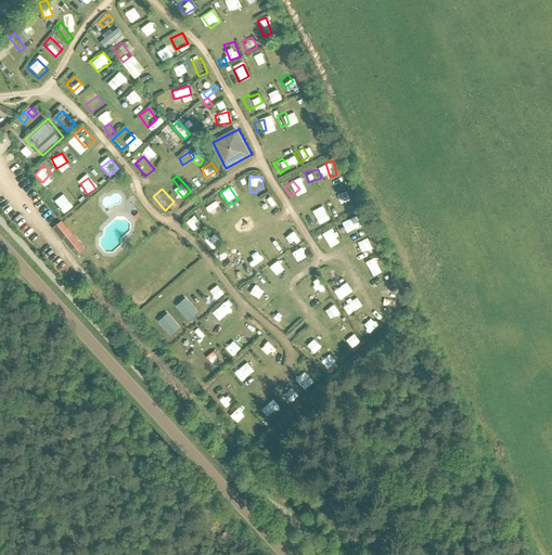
[(65,214),(74,206),(66,196),(58,204),(65,214)]
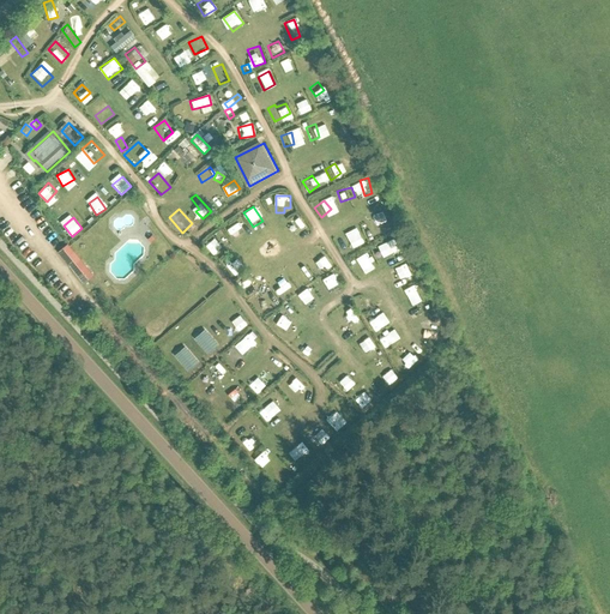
[(387,217),(379,222),(385,230),(392,226),(387,217)]
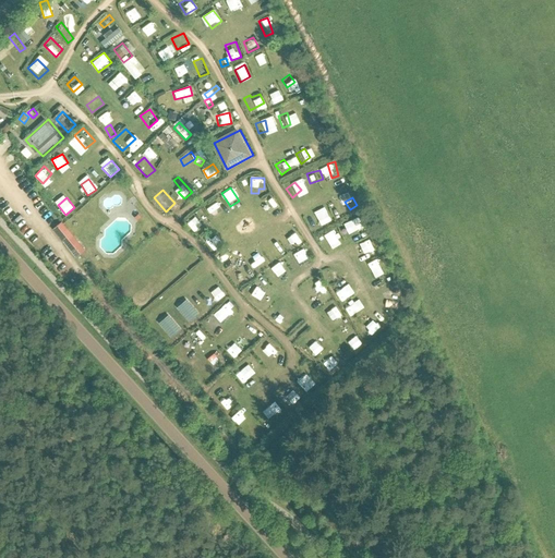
[(276,198),(264,208),(270,217),(282,207),(276,198)]
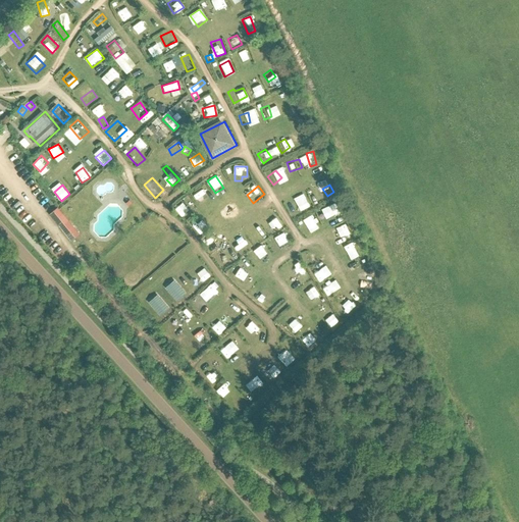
[(192,195),(199,203),(205,198),(198,190),(192,195)]
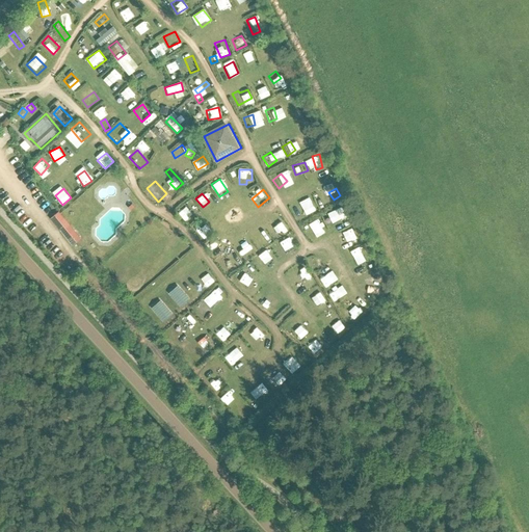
[(179,211),(187,217),(191,212),(183,206),(179,211)]
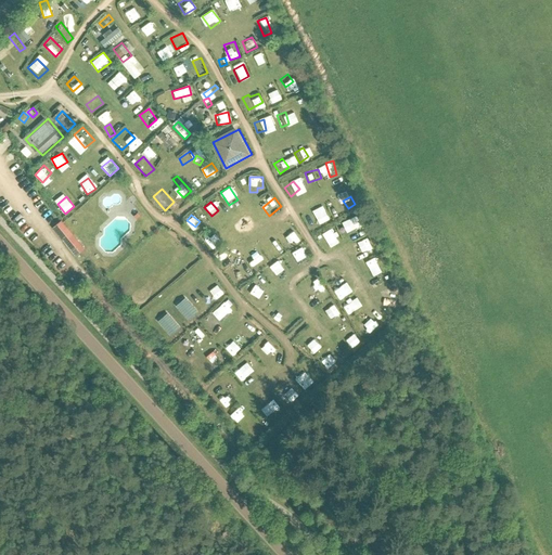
[(114,247),(131,226),(120,217),(103,239),(114,247)]
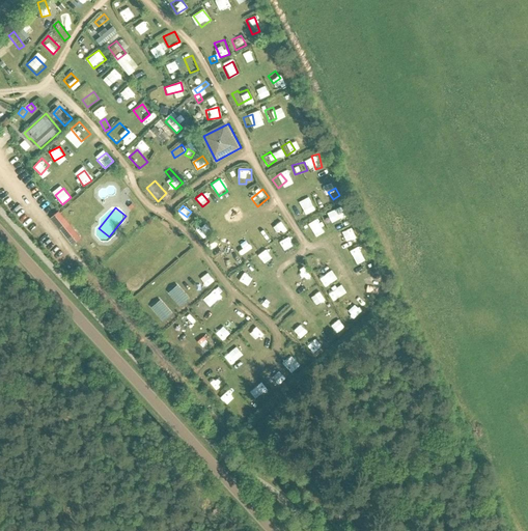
[(54,218),(75,245),(83,239),(62,212),(54,218)]
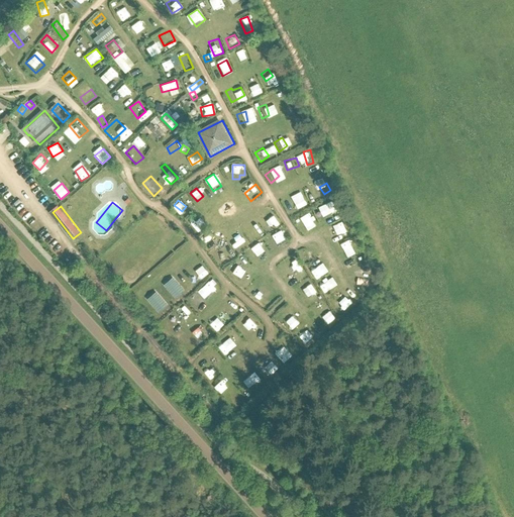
[(274,229),(282,223),(273,211),(265,217),(274,229)]
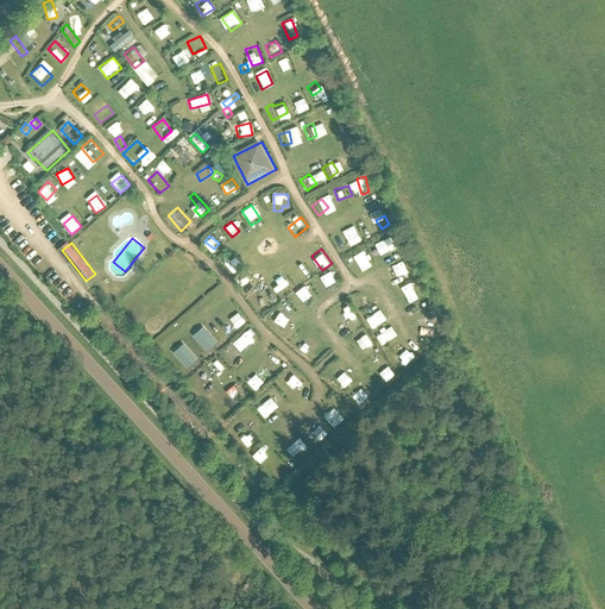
[(358,253),(363,264),(375,259),(370,249),(358,253)]
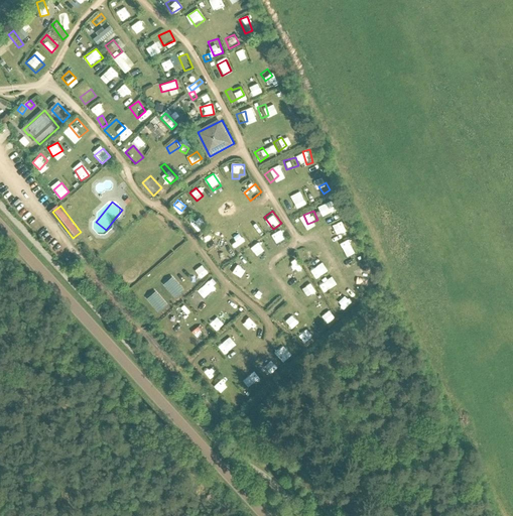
[(339,233),(346,230),(339,218),(332,221),(339,233)]
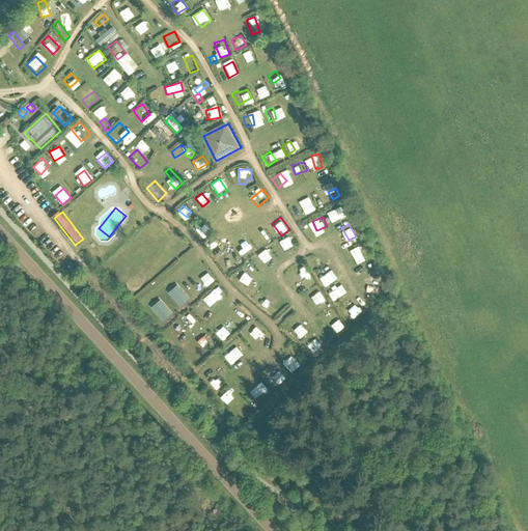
[(289,236),(282,242),(289,250),(296,245),(289,236)]
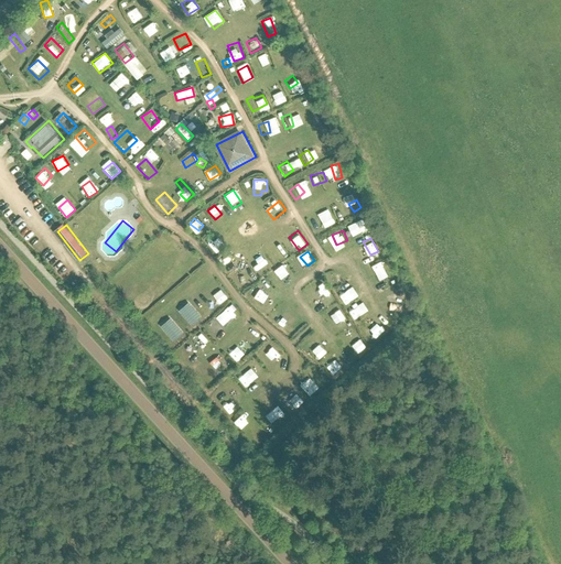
[(378,274),(389,270),(386,260),(374,263),(378,274)]
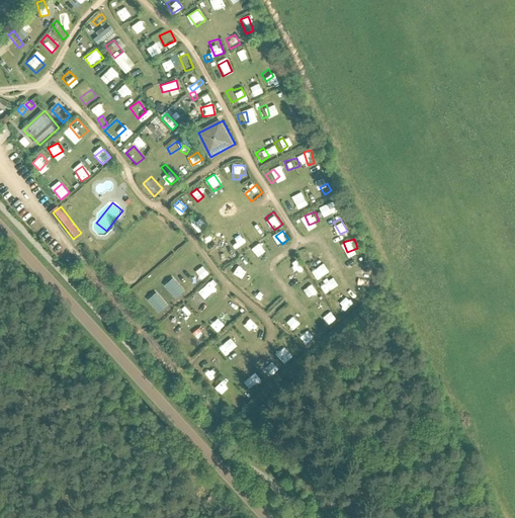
[(250,250),(259,263),(267,257),(258,245),(250,250)]
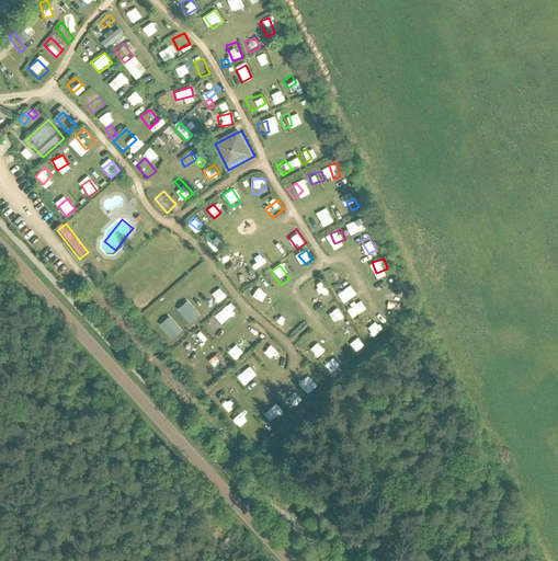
[(394,279),(384,281),(386,290),(396,288),(394,279)]
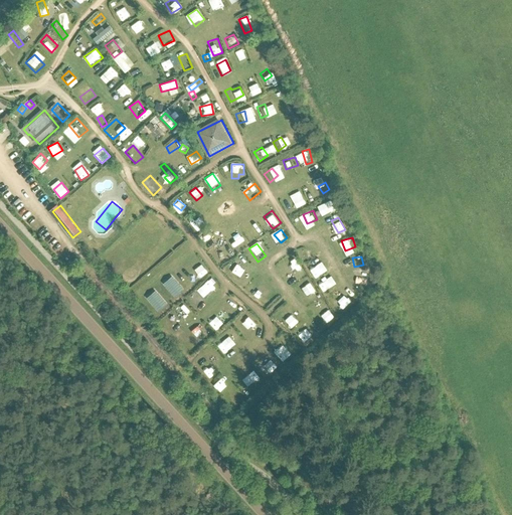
[(305,268),(293,275),(299,284),(311,277),(305,268)]
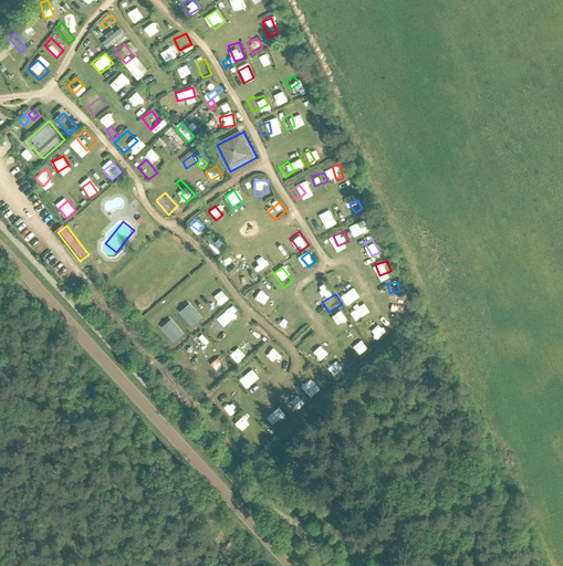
[(197,323),(205,317),(191,301),(184,307),(197,323)]
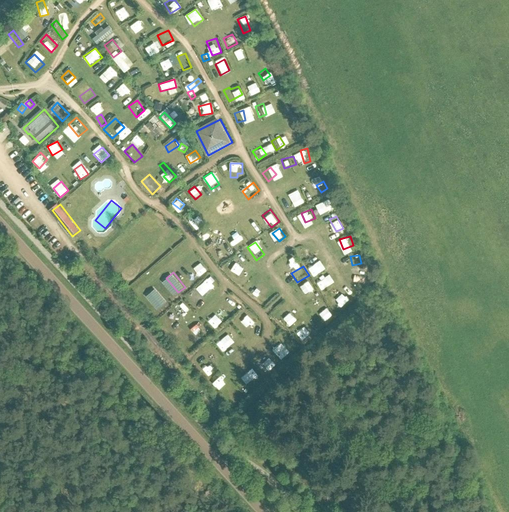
[(212,274),(203,280),(211,289),(219,283),(212,274)]
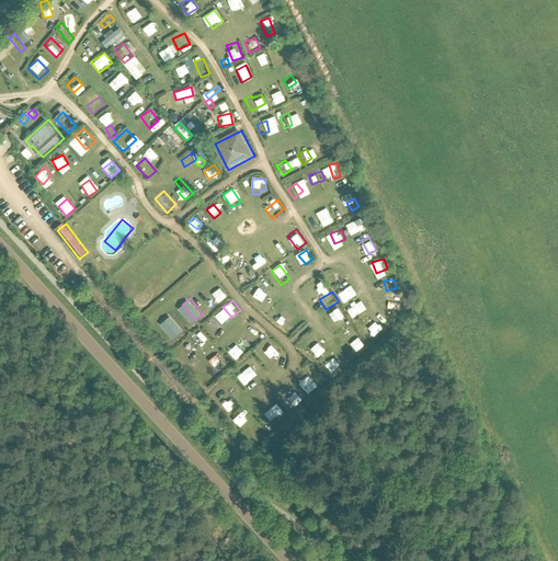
[(292,328),(302,315),(293,308),(283,321),(292,328)]
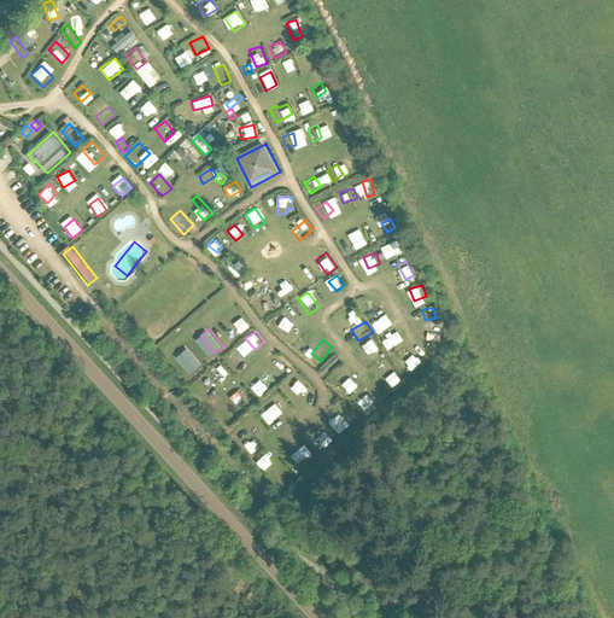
[(382,342),(375,344),(380,354),(386,351),(382,342)]
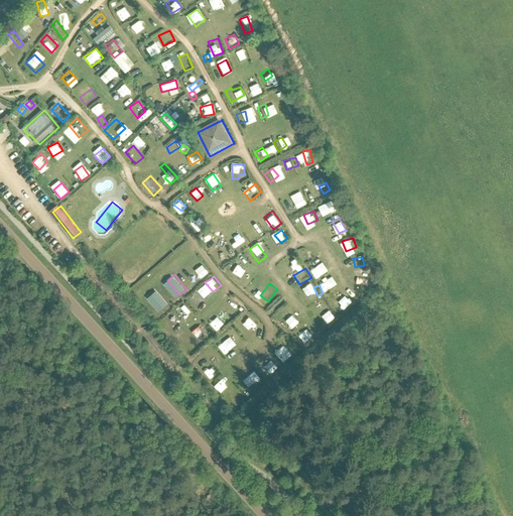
[(149,297),(162,311),(170,303),(157,289),(149,297)]
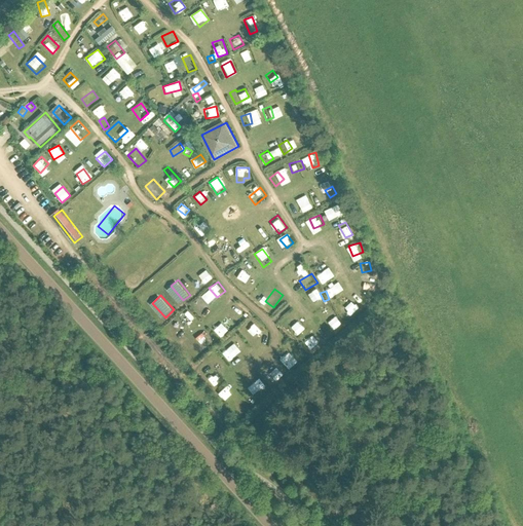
[(237,311),(244,320),(252,314),(247,305),(237,311)]
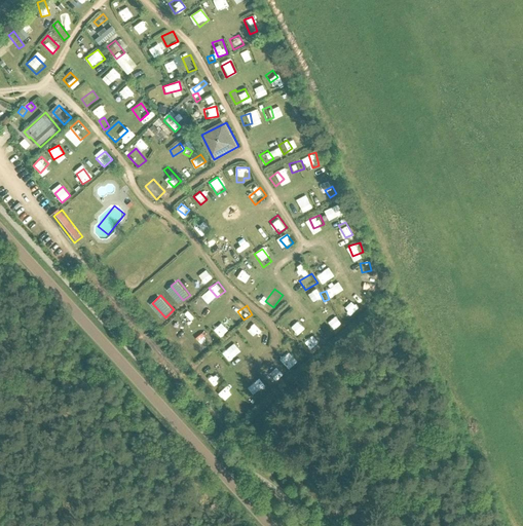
[(226,315),(219,326),(227,331),(233,322),(226,315)]
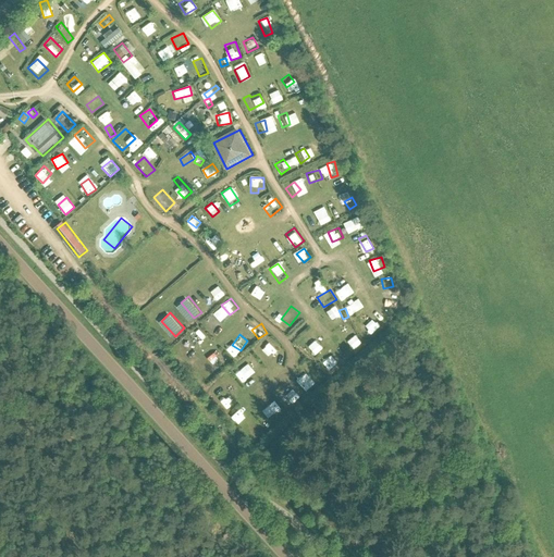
[(284,348),(278,341),(275,342),(271,336),(265,342),(275,356),(284,348)]
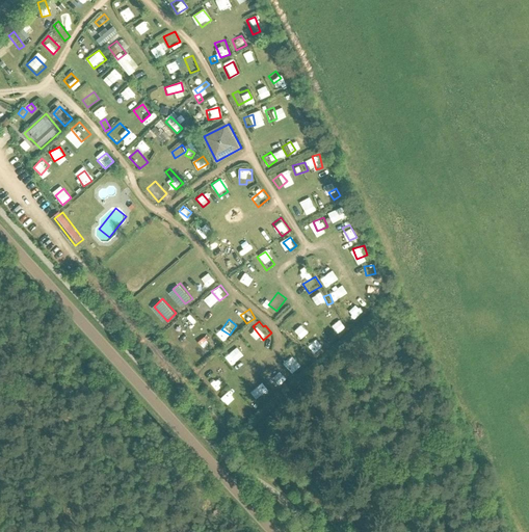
[(302,345),(295,351),(301,360),(309,352),(302,345)]
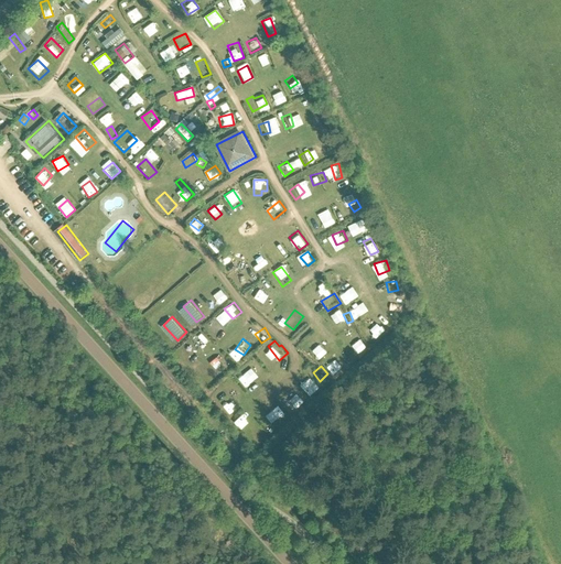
[(243,389),(250,382),(243,372),(234,379),(243,389)]
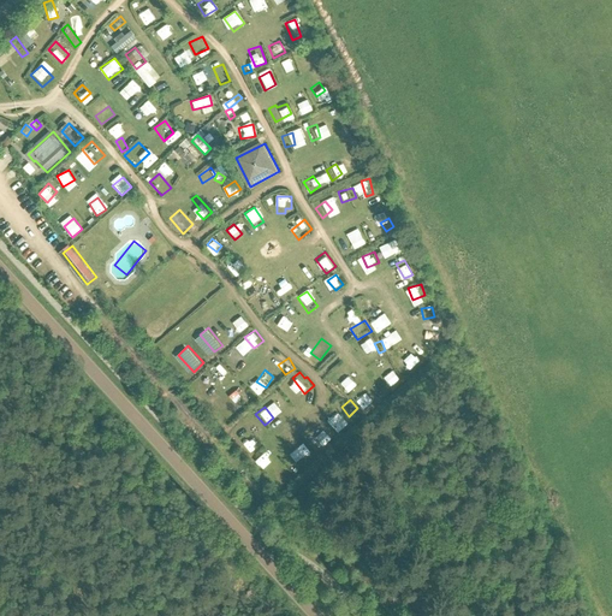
[(245,438),(254,445),(262,436),(254,428),(245,438)]
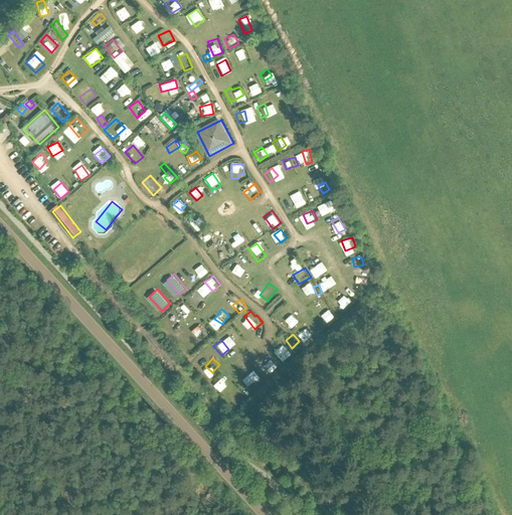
[(257,364),(249,371),(256,378),(264,371),(257,364)]
